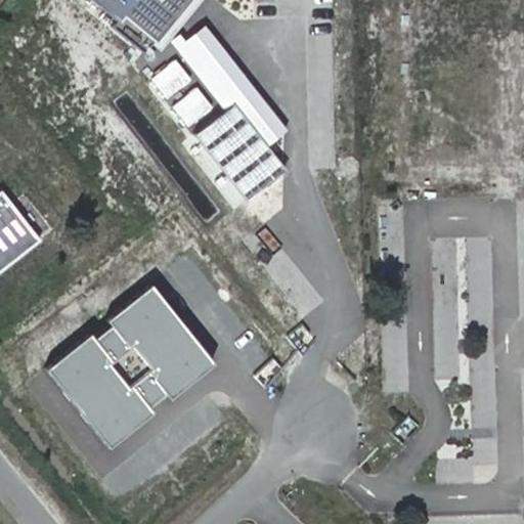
[(92,0),(122,23),(126,16),(158,42),(190,0),(92,0)]
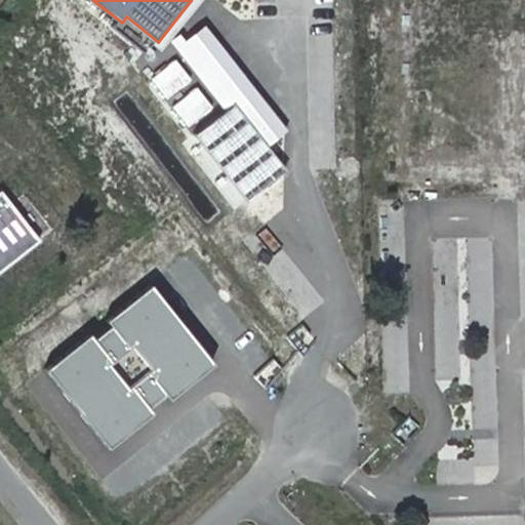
[(187,40),(180,34),(170,42),(227,111),(236,104),(270,148),(277,142),(289,131),(206,26),(196,34),(187,40)]
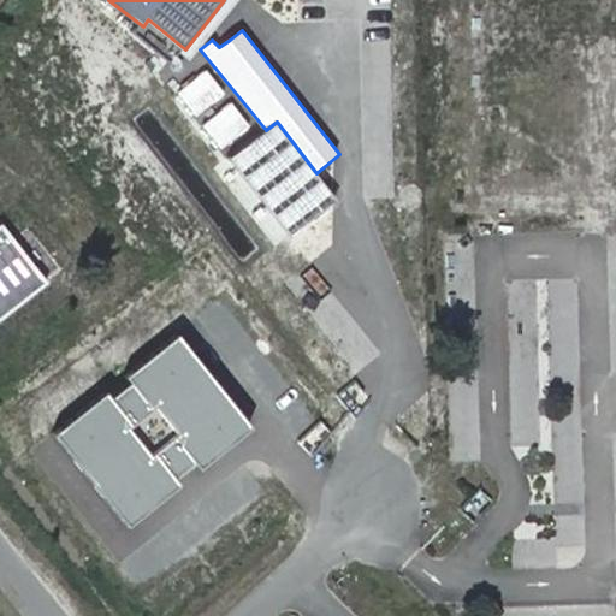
[(226,93),(206,70),(178,93),(197,117),(226,93)]
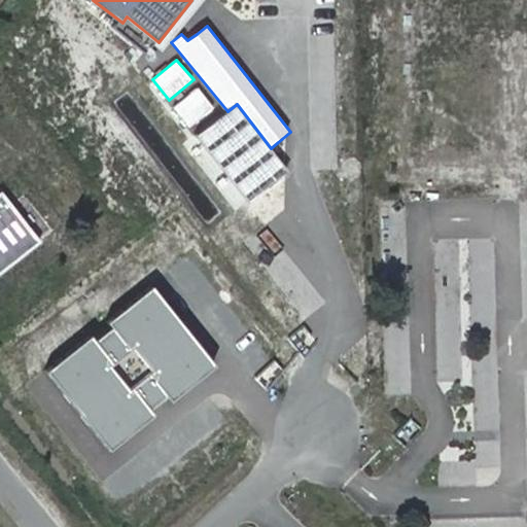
[(214,108),(198,89),(173,107),(189,128),(214,108)]
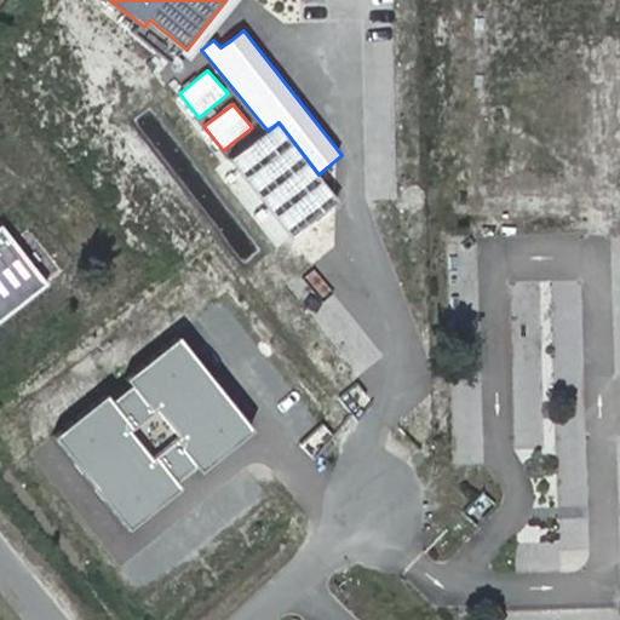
[(268,131),(233,159),(291,236),(339,201),(319,174),(279,122),(268,131)]
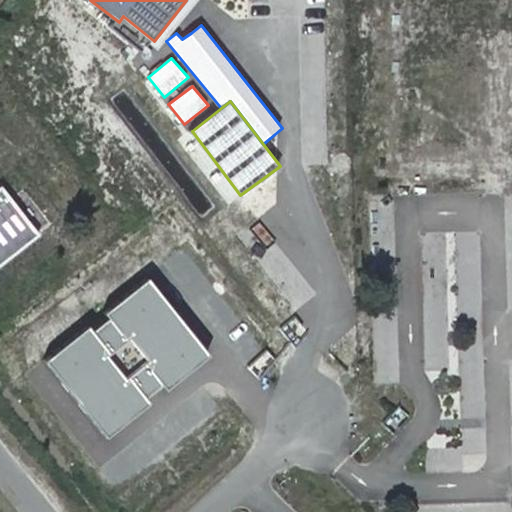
[(0,253),(32,228),(0,187),(0,253)]
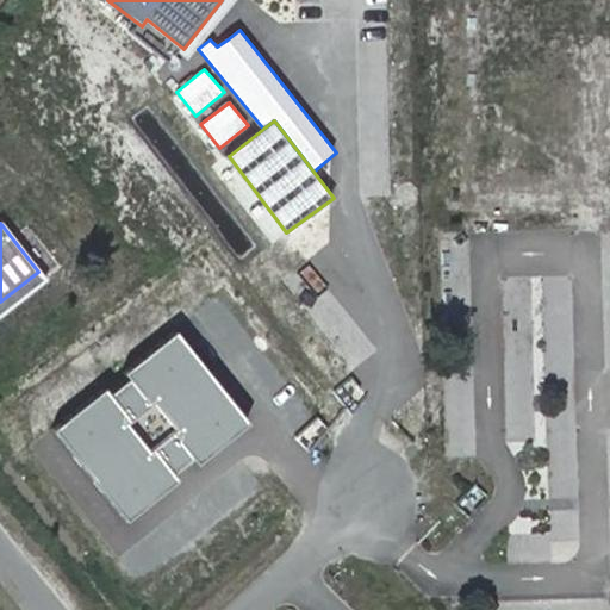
[(249,425),(176,334),(126,374),(130,380),(112,397),(106,392),(57,434),(130,526),(181,483),(176,477),(195,461),(201,467),(249,425)]
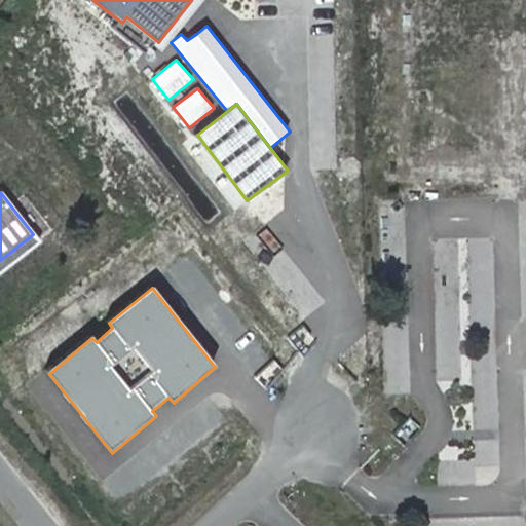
[(472,482),(473,466),(437,464),(436,480),(472,482)]
